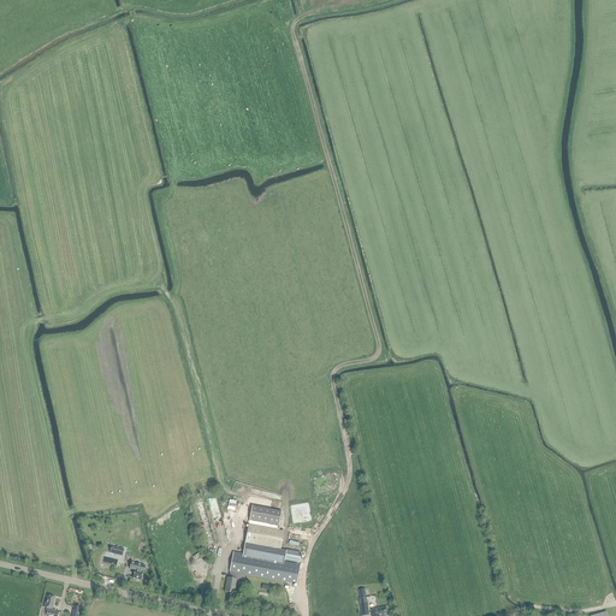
[(273,501),(255,497),(254,505),(272,509),(273,501)]
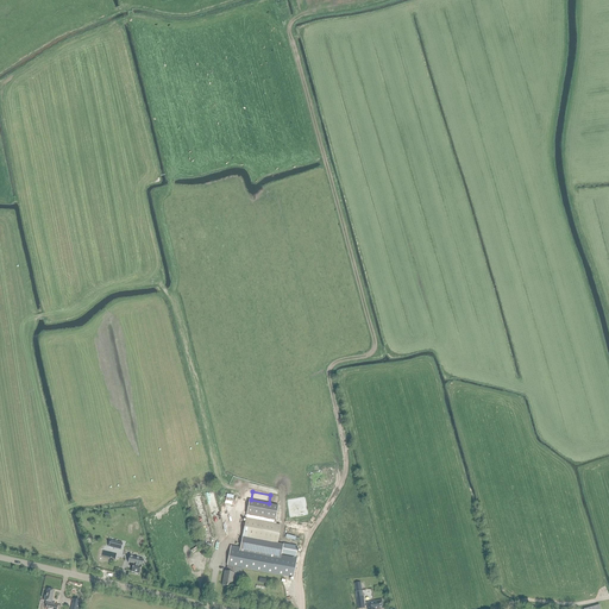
[(249,501),(246,515),(275,520),(278,506),(249,501)]
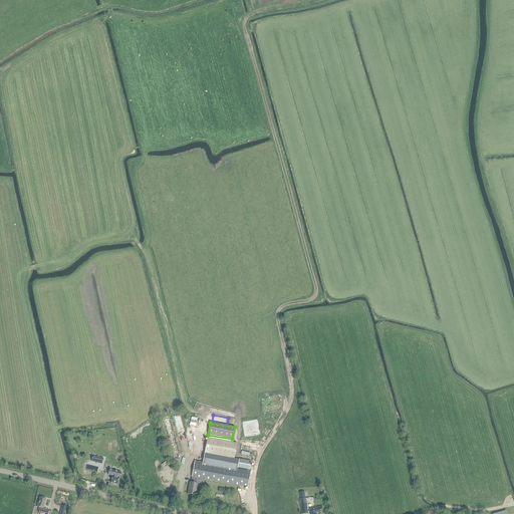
[(189,483),(186,495),(195,496),(197,484),(196,484),(197,479),(200,479),(247,488),(250,472),(237,469),(237,468),(249,470),(251,462),(239,460),(234,459),(237,444),(207,438),(204,454),(202,463),(194,461),(194,462),(190,483),(189,483)]
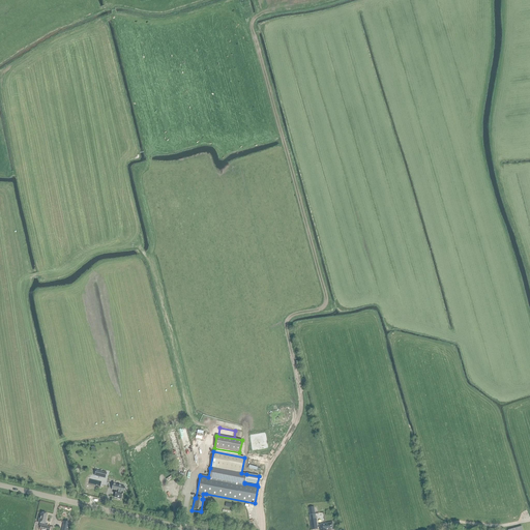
[(105,479),(107,473),(95,470),(94,476),(105,479)]
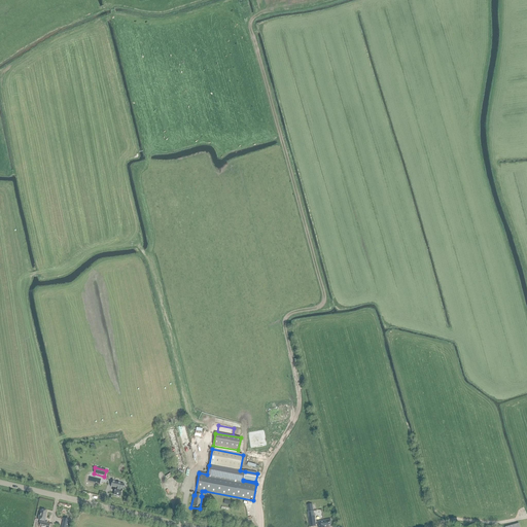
[(111,487),(115,489),(113,495),(117,496),(117,497),(119,497),(120,497),(123,490),(125,485),(112,482),(111,487)]
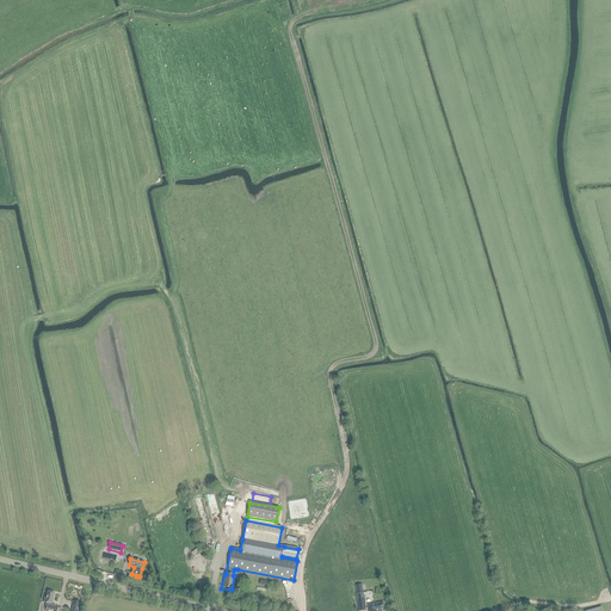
[(356,593),(357,599),(358,610),(359,610),(366,610),(364,598),(364,592),(363,592),(362,585),(356,585),(357,593),(356,593)]
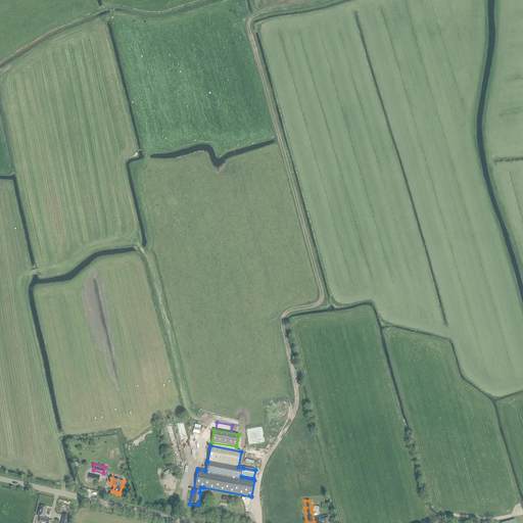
[(39,522),(48,522),(49,521),(46,520),(47,517),(45,516),(47,508),(41,507),(40,512),(38,512),(37,516),(39,516),(39,520),(40,520),(39,522)]
